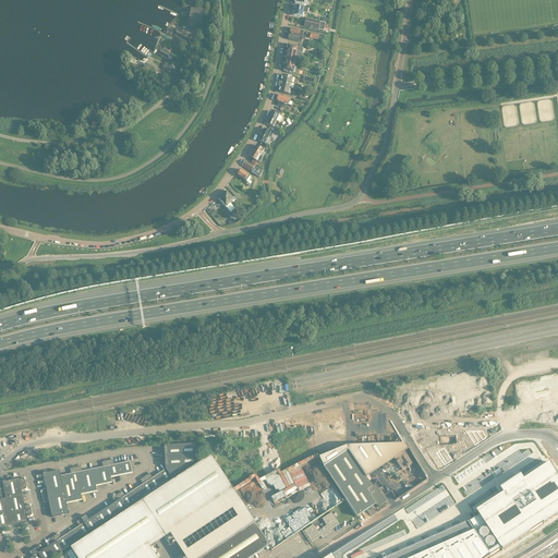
[(308,9),(304,8),(295,7),(294,11),(293,15),(302,17),(303,13),(307,14),(308,9)]
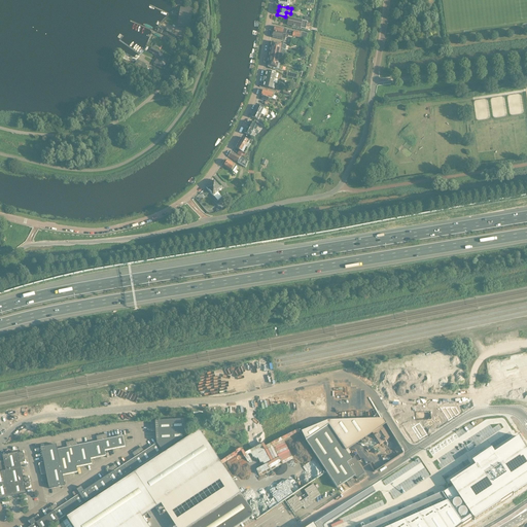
[(189,27),(192,8),(181,7),(178,25),(189,27)]
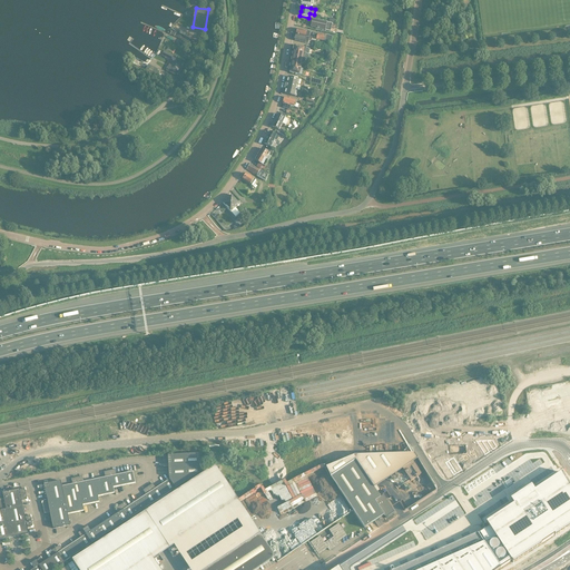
[(313,20),(311,28),(331,32),(332,25),(313,20)]
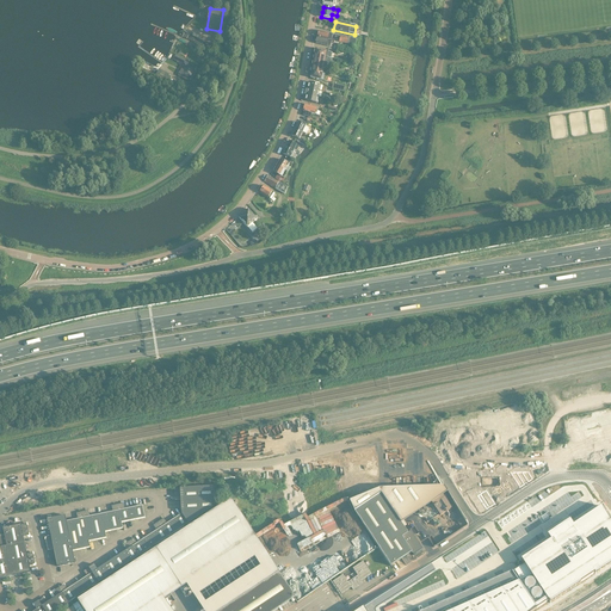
[(332,41),(333,35),(319,31),(318,38),(327,41),(327,39),(332,41)]
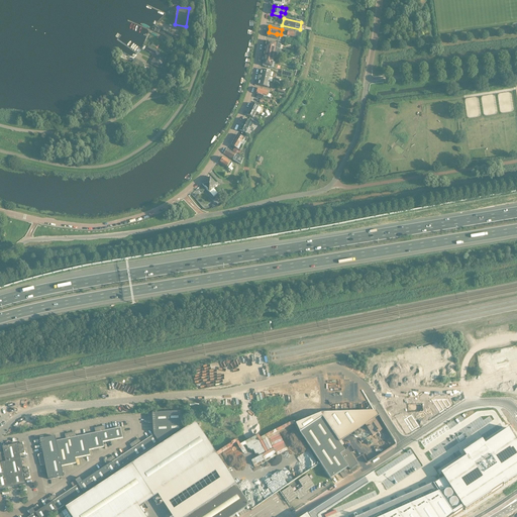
[(295,31),(295,32),(288,31),(287,36),(288,36),(288,37),(295,39),(295,38),(301,39),(302,33),(295,31)]
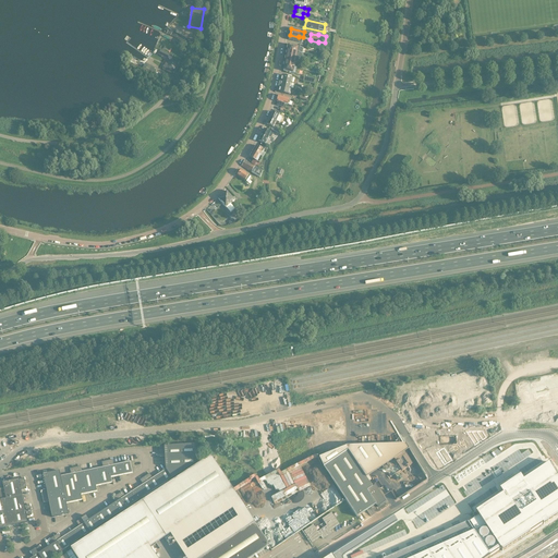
[(177,43),(185,47),(183,52),(189,55),(193,45),(179,38),(177,43)]
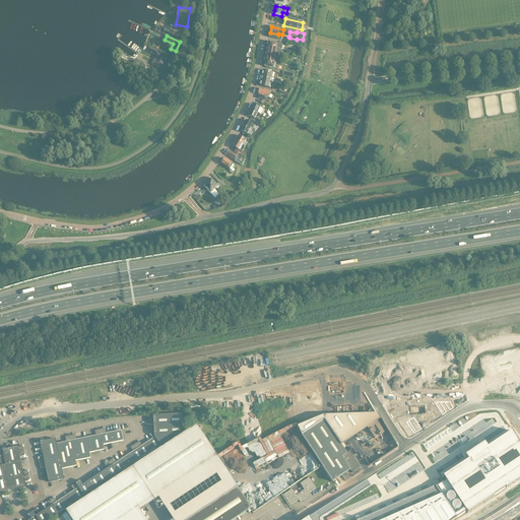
[(282,46),(279,45),(268,42),(268,43),(267,46),(268,46),(267,47),(278,50),(281,50),(282,46)]
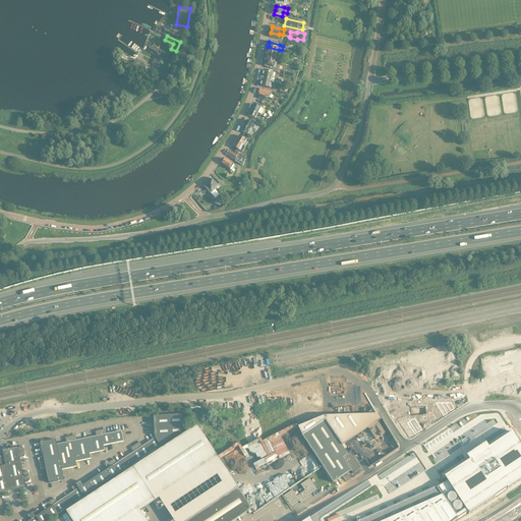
[(163,70),(169,59),(158,54),(152,65),(163,70)]
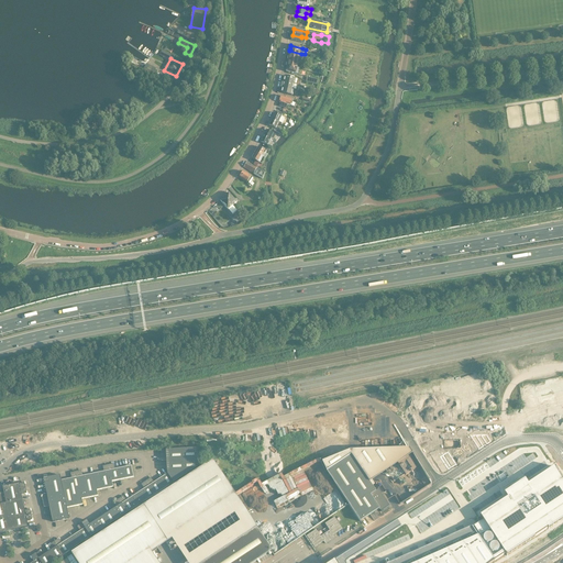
[(293,100),(291,99),(282,96),(282,97),(280,97),(279,99),(280,100),(279,102),(290,106),(290,103),(291,105),(293,100)]
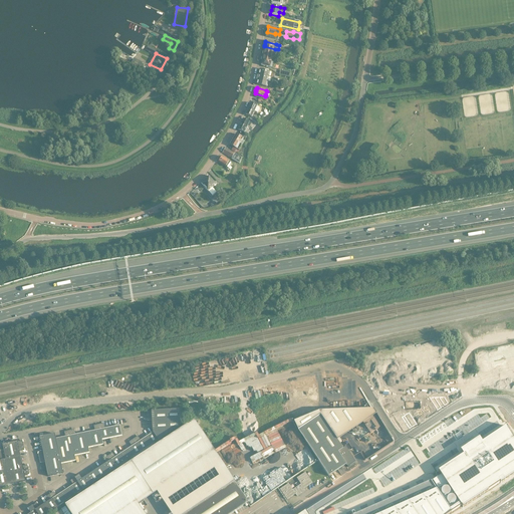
[(260,108),(256,106),(257,106),(251,103),(248,109),(254,111),(257,113),(260,108)]
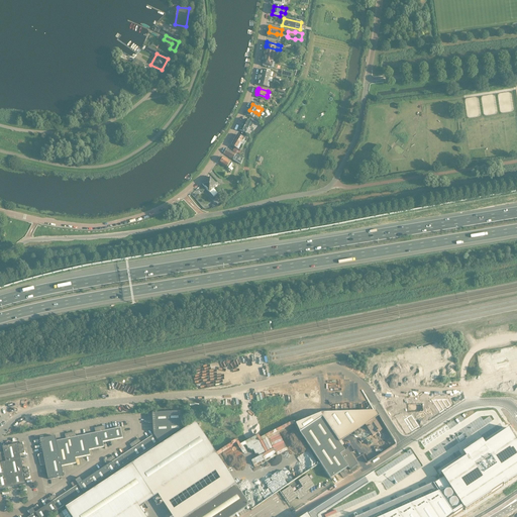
[(252,118),(255,112),(249,110),(246,115),(252,118)]
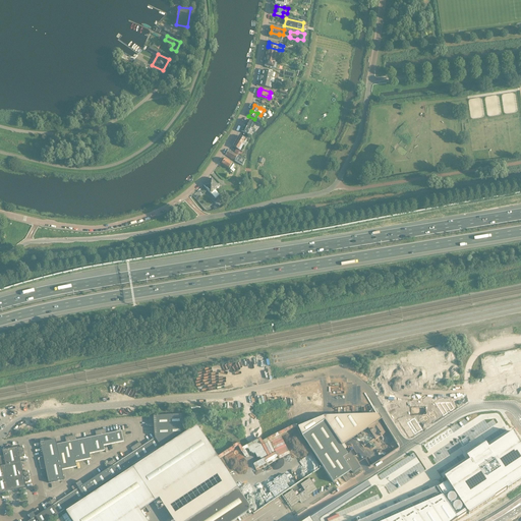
[(246,120),(244,126),(250,129),(252,123),(246,120)]
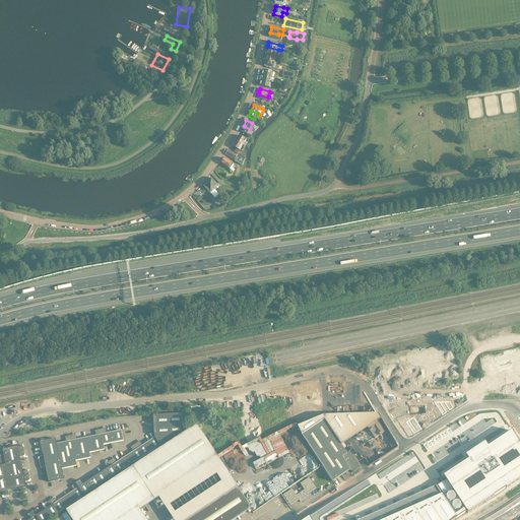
[(247,134),(250,129),(244,126),(241,131),(247,134)]
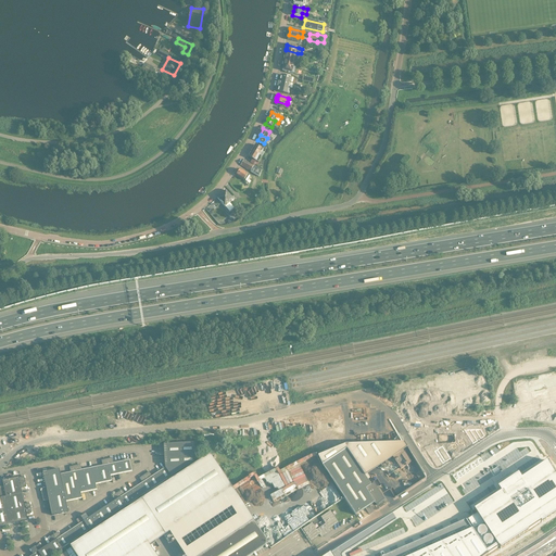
[(261,152),(263,150),(260,148),(256,146),(255,146),(253,148),(251,150),(252,150),(252,151),(258,154),(260,152),(261,152)]
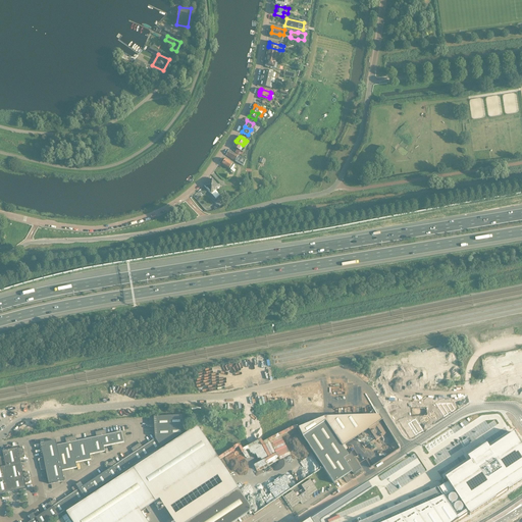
[(246,147),(243,145),(237,142),(236,143),(236,142),(233,144),(235,145),(232,147),(238,150),(242,153),(243,153),(246,147)]
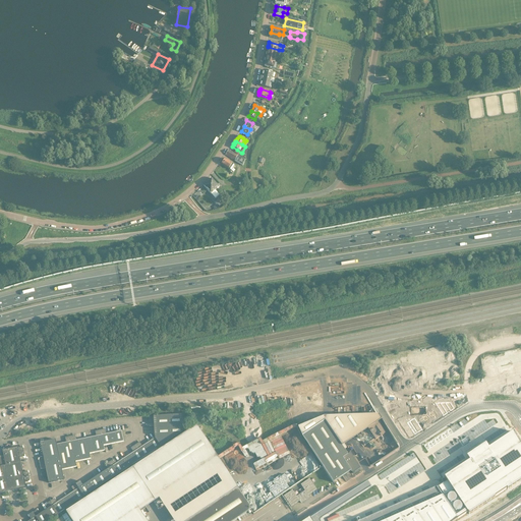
[(245,161),(239,157),(235,154),(233,153),(228,150),(225,156),(243,166),(245,161)]
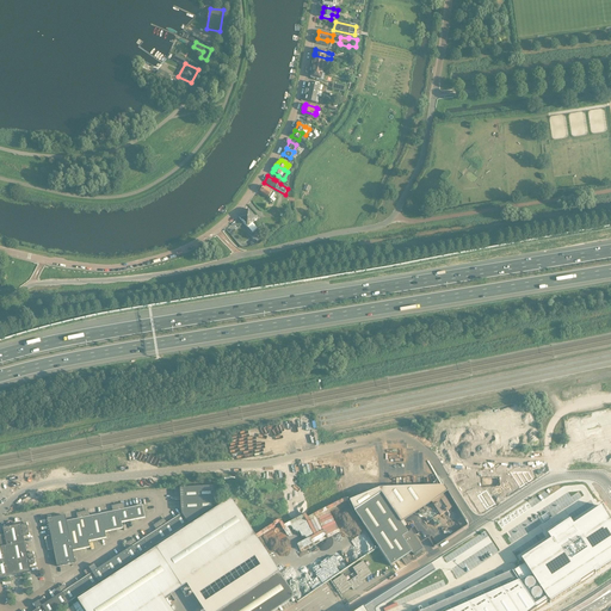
[(260,192),(259,192),(269,198),(272,192),(264,186),(261,190),(260,191),(260,192)]
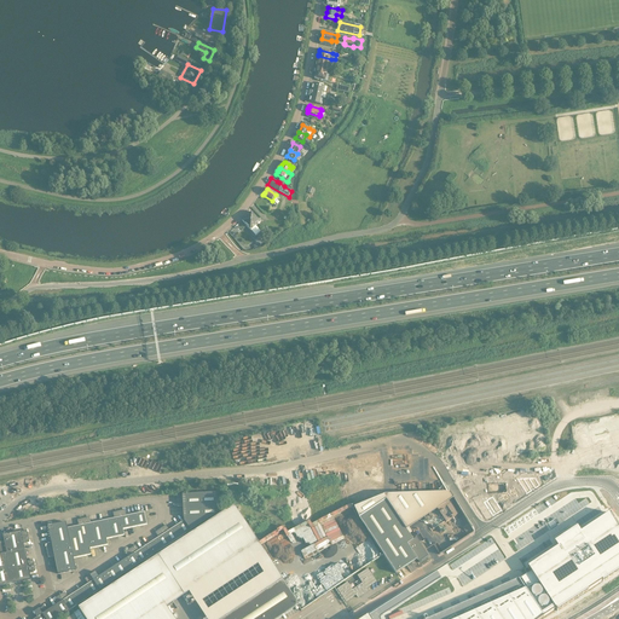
[(248,214),(247,217),(255,226),(260,223),(252,213),(249,214),(248,214)]
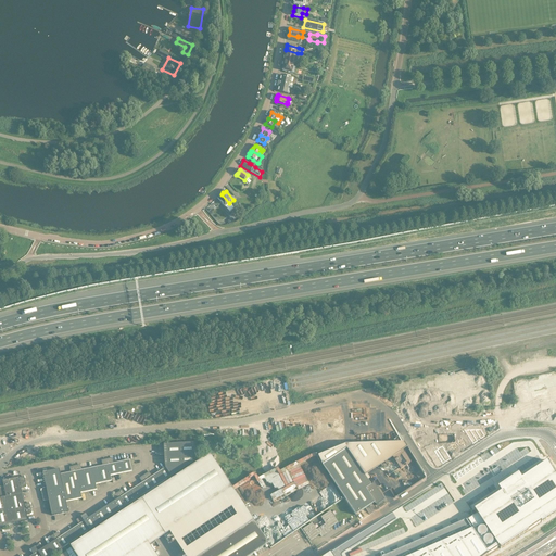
[(231,205),(229,203),(222,194),(219,196),(219,197),(217,199),(230,212),(235,209),(231,205)]
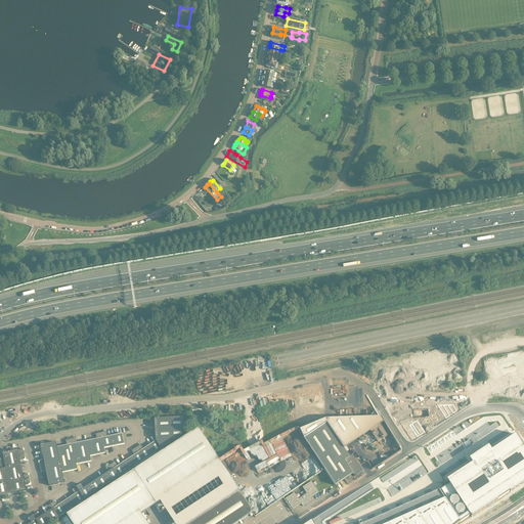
[(452,405),(438,405),(438,406),(439,408),(445,417),(445,419),(456,411),(452,405)]
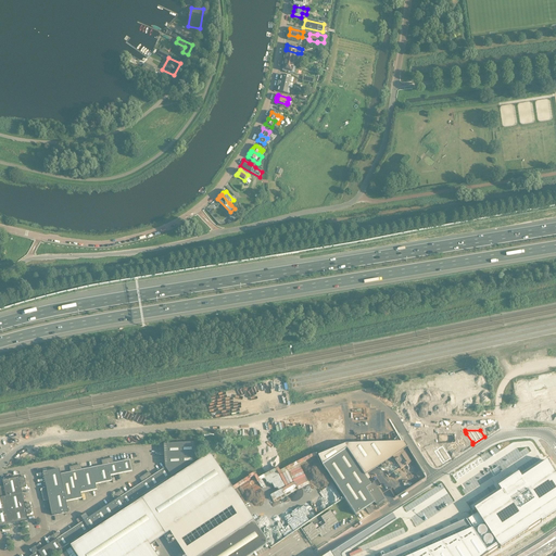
[(466,433),(443,447),(450,457),(472,442),(466,433)]
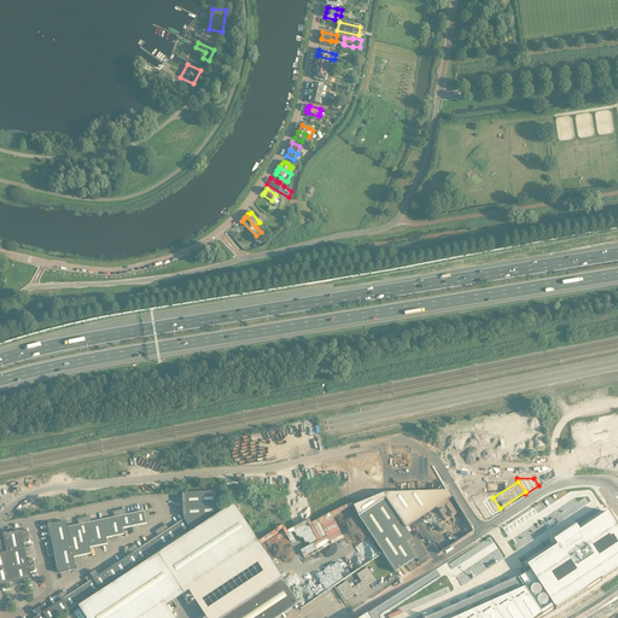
[(58,617),(70,611),(69,610),(99,590),(100,590),(141,564),(140,563),(191,530),(191,531),(220,511),(219,491),(176,494),(176,506),(182,506),(184,520),(169,530),(165,525),(161,528),(155,531),(158,537),(139,549),(135,544),(124,552),(128,557),(99,576),(95,571),(85,578),(88,583),(68,596),(65,592),(59,595),(54,599),(57,604),(47,610),(45,605),(39,608),(34,612),(38,617),(34,617),(23,617),(24,617),(23,617),(58,617)]
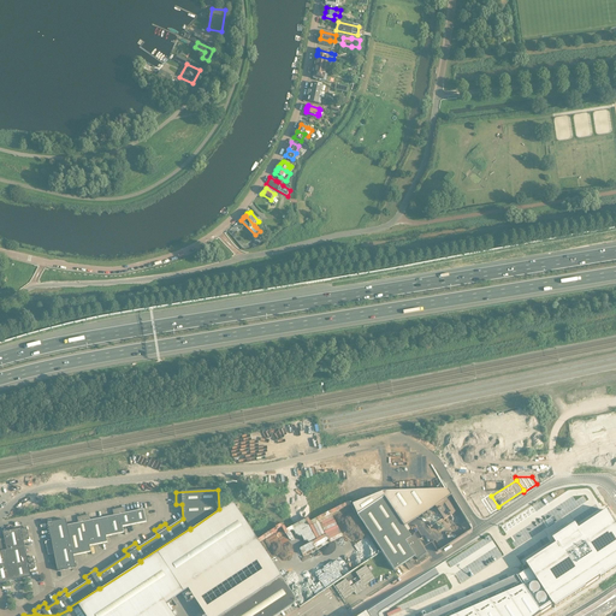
[(486,497),(481,499),(491,514),(496,510),(499,508),(498,507),(491,496),(490,495),(486,497)]
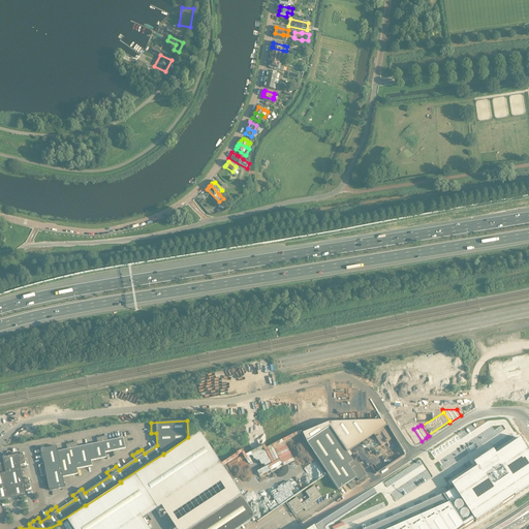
[(353,462),(330,428),(307,443),(328,474),(338,491),(348,484),(356,478),(359,480),(366,475),(363,470),(355,460),(353,462)]
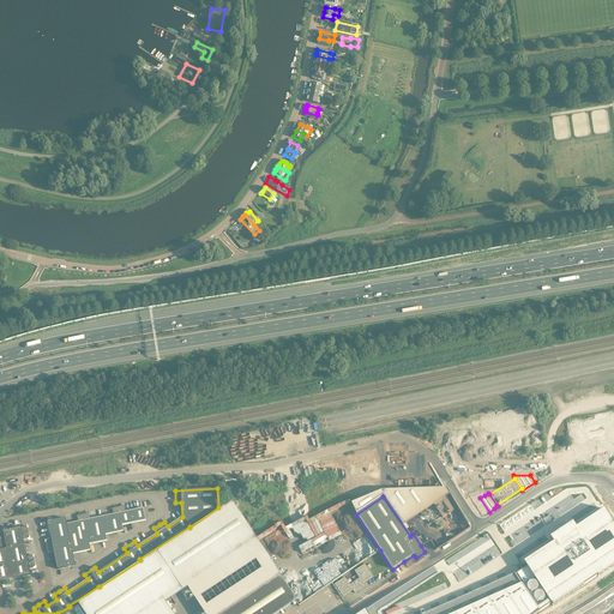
[(106,535),(124,531),(122,525),(145,521),(143,509),(126,512),(125,506),(112,509),(113,515),(91,519),(90,519),(89,513),(77,516),(78,522),(67,524),(66,518),(47,522),(52,540),(46,541),(48,553),(54,552),(58,570),(76,566),(73,554),(91,551),(90,545),(107,541),(106,535)]
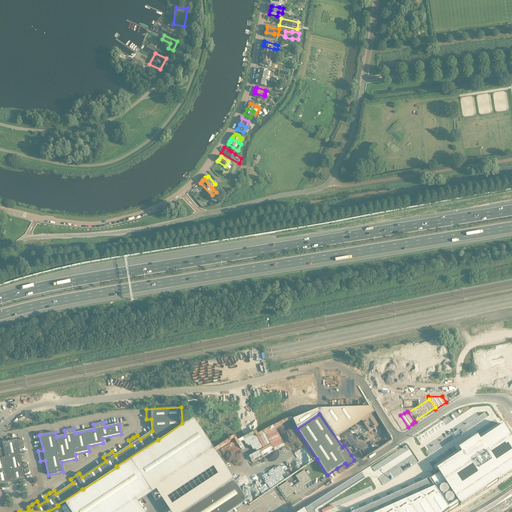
[(439,473),(431,479),(436,487),(435,487),(450,510),(459,504),(460,506),(511,472),(511,439),(503,425),(478,442),(476,439),(461,449),(463,452),(436,469),(439,473)]
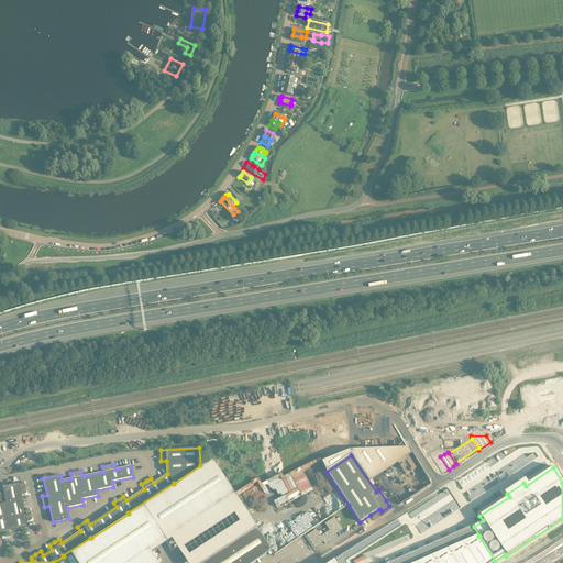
[(421,481),(426,488),(430,484),(426,477),(421,481)]
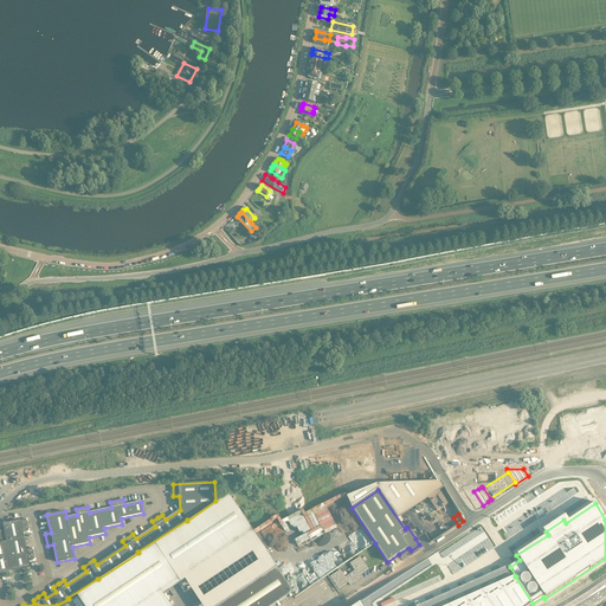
[(36,561),(33,548),(27,549),(24,533),(30,532),(26,520),(2,524),(4,530),(7,545),(5,546),(1,530),(0,530),(0,573),(31,567),(30,562),(36,561)]
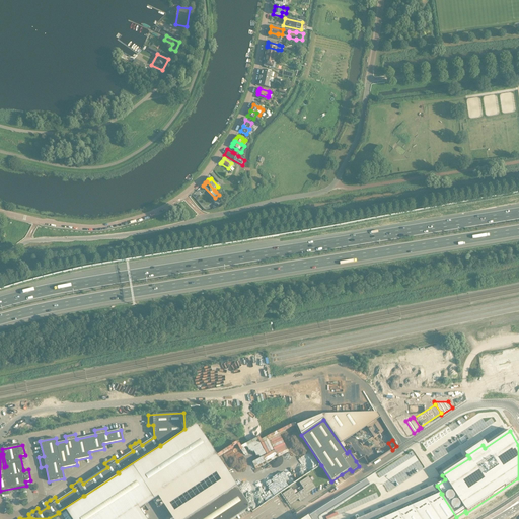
[(302,463),(307,473),(319,467),(311,451),(303,455),(306,461),(302,463)]
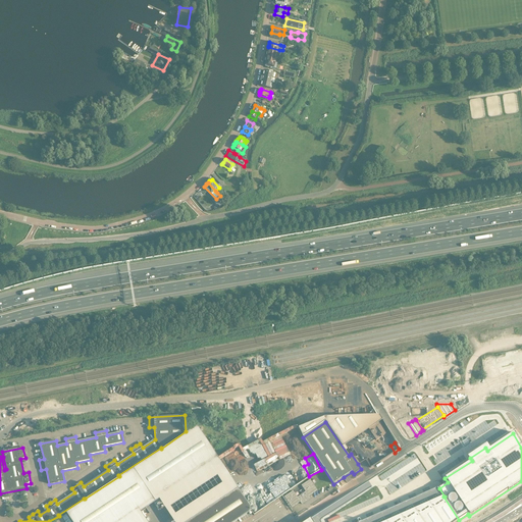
[(293,491),(284,497),(292,508),(300,502),(302,504),(310,499),(309,497),(317,490),(310,480),(302,485),(306,492),(297,498),(293,491)]
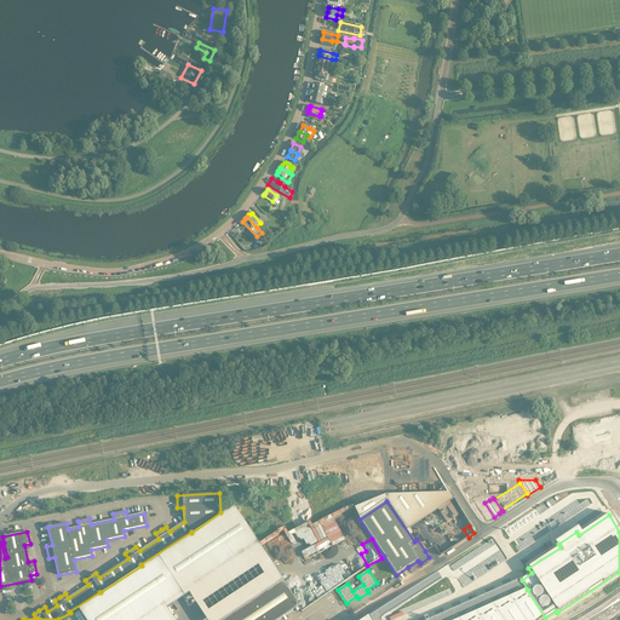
[(540,619),(545,618),(527,590),(528,590),(522,580),(521,580),(520,580),(505,590),(504,587),(488,597),(487,595),(471,606),(470,603),(454,613),(453,610),(437,619),(436,618),(431,619),(540,619)]
